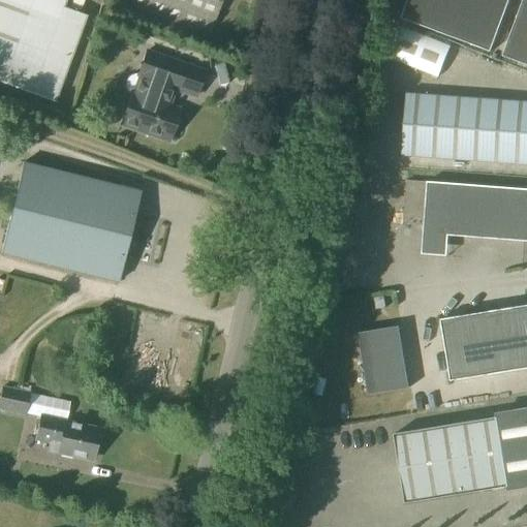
[(0,0),(0,80),(56,100),(88,14),(64,6),(66,0),(0,0)]
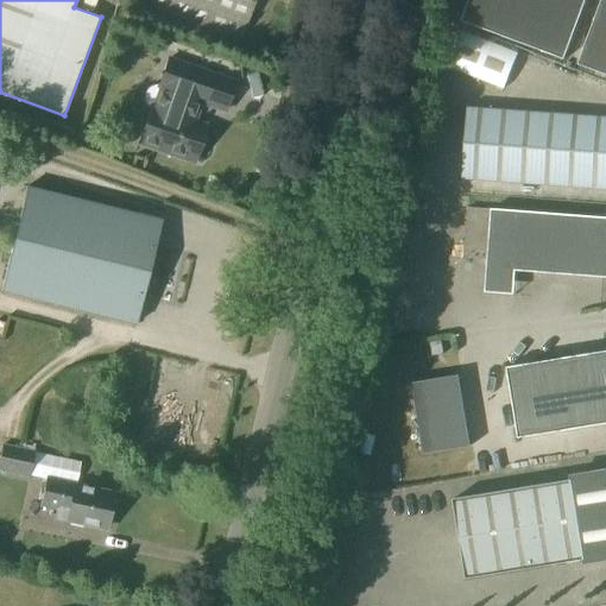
[(240,39),(253,0),(152,0),(150,7),(240,39)]
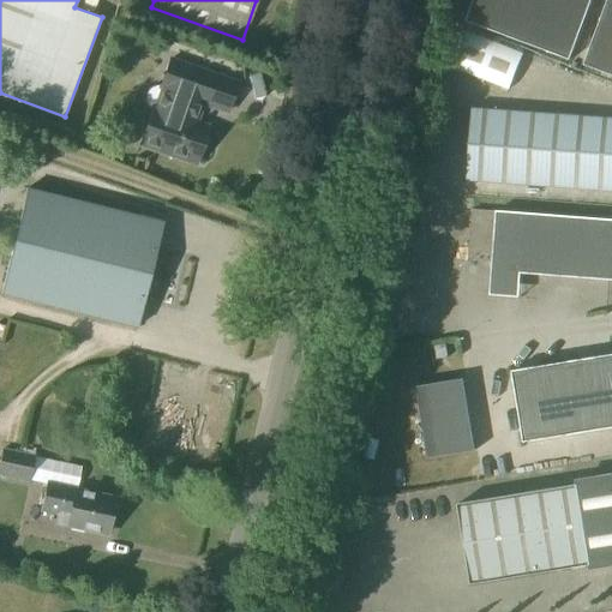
[(567,55),(587,0),(478,0),(471,21),(567,55)]
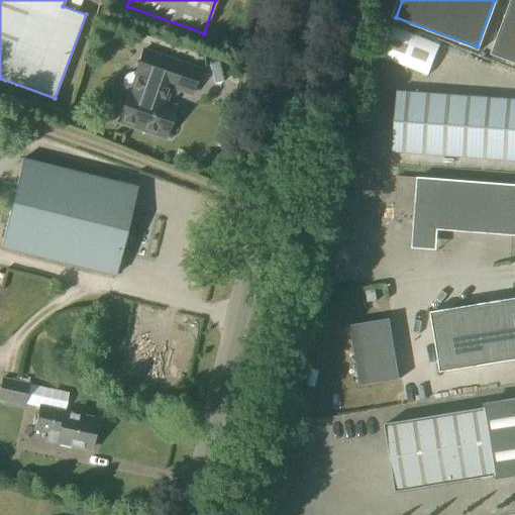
[(512,0),(493,53),(514,61),(514,0),(512,0)]
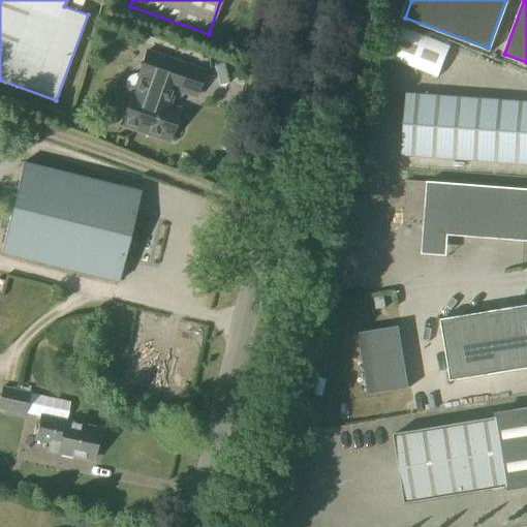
[(402,26),(390,57),(438,76),(451,44),(402,26)]
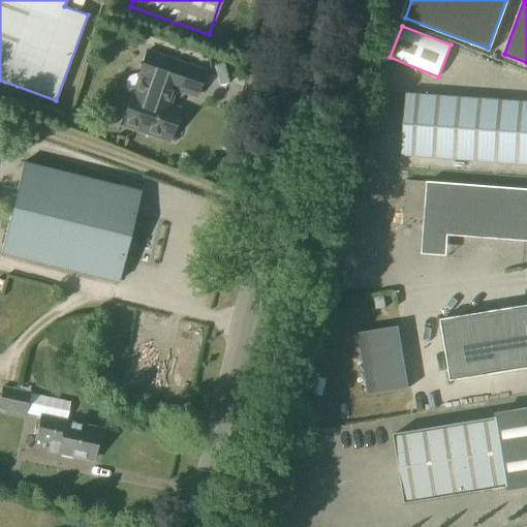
[(196,96),(206,70),(148,50),(140,73),(138,73),(136,73),(134,73),(133,74),(131,75),(130,76),(129,78),(128,80),(127,82),(127,83),(127,85),(127,87),(128,88),(129,90),(130,91),(131,92),(133,93),(122,124),(169,141),(172,133),(174,134),(177,131),(178,127),(180,124),(180,120),(181,116),(179,116),(181,107),(171,103),(177,88),(196,96)]
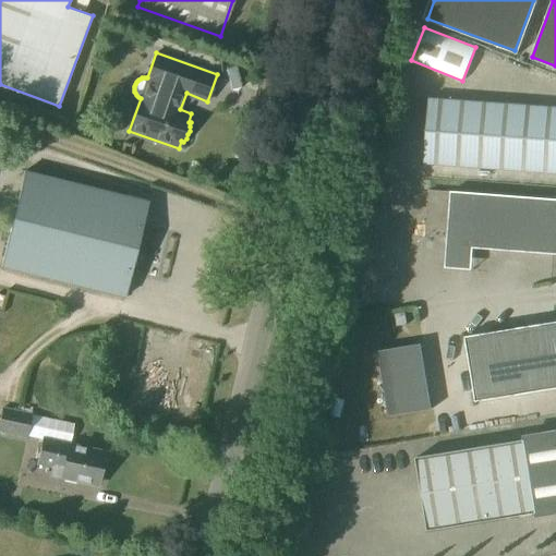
[(555,106),(431,97),(426,162),(555,171),(555,106)]
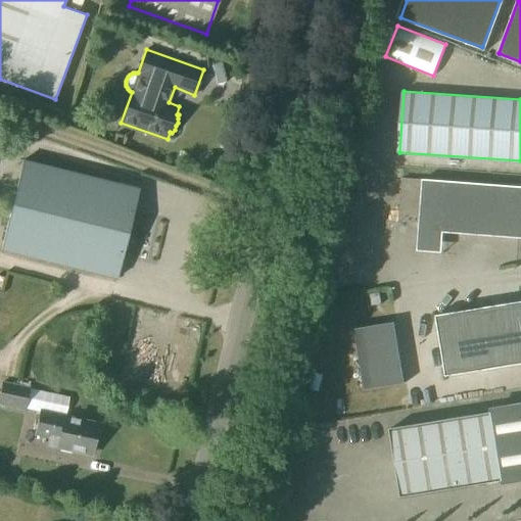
[(119,278),(139,189),(21,161),(1,249),(119,278)]
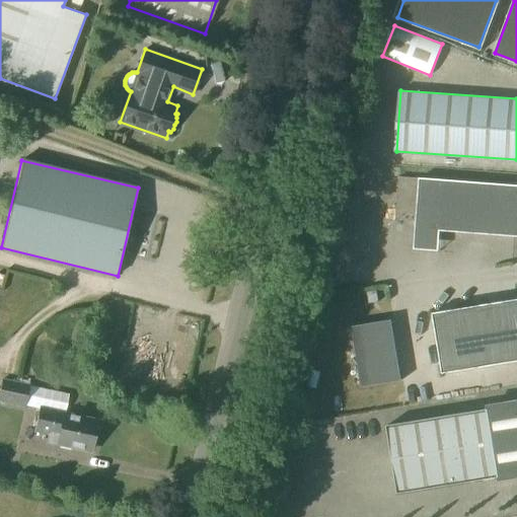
[(516,183),(421,176),(418,227),(516,234),(516,183)]
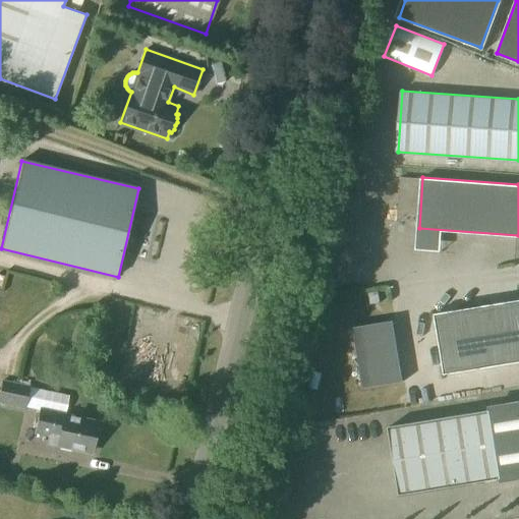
[(518,298),(437,312),(446,373),(518,360),(518,298)]
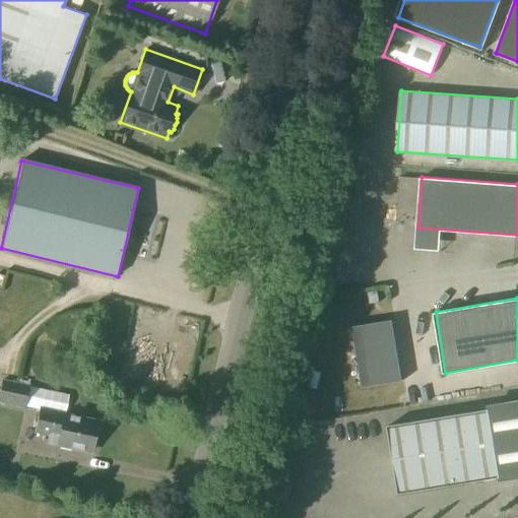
[(364,387),(403,380),(393,319),(353,326),(364,387)]
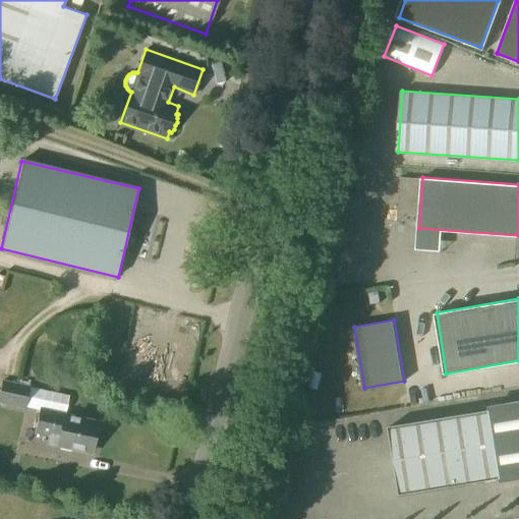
[(0,402),(25,407),(30,387),(2,381),(0,390),(0,402)]
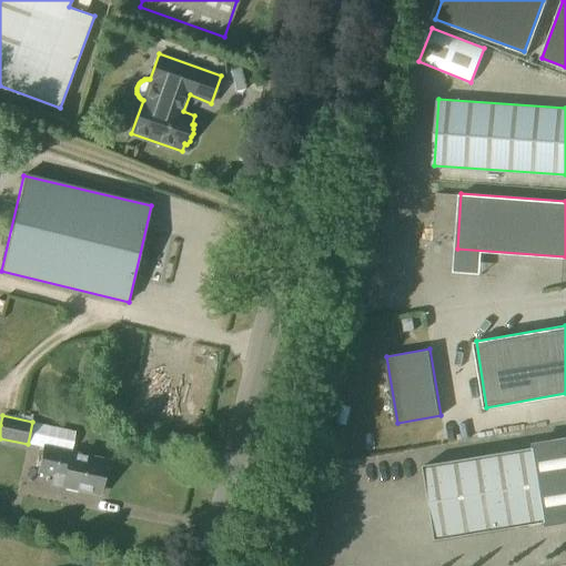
[(437,538),(546,521),(565,516),(565,440),(534,446),(424,464),(437,538)]
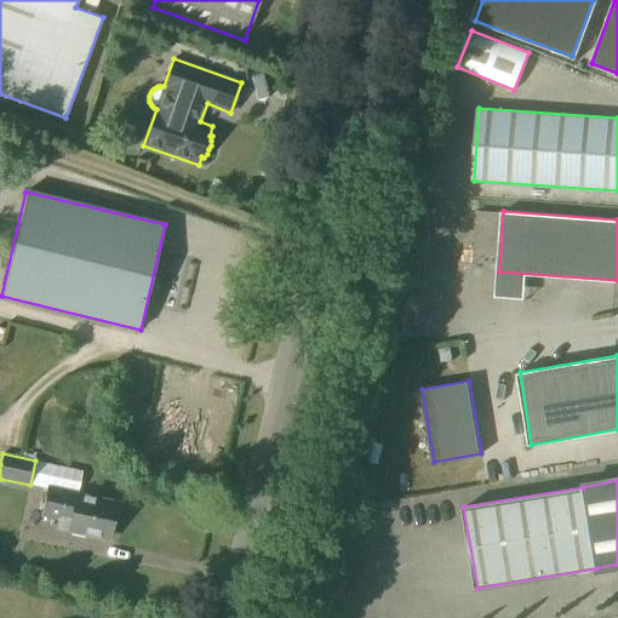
[(47,490),(43,515),(58,519),(70,521),(69,528),(109,537),(116,504),(72,495),(47,490)]
